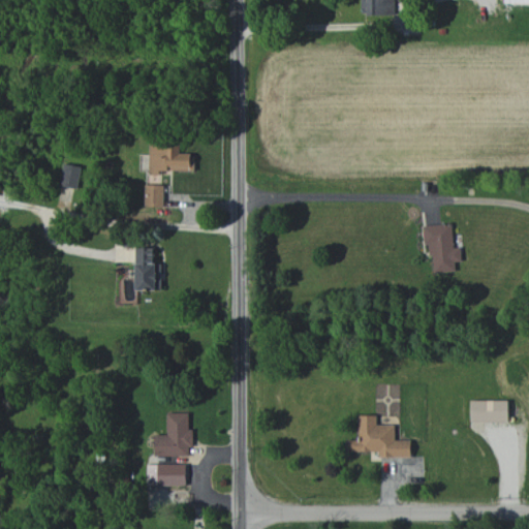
[(362,0),(362,16),(396,14),(395,0),(362,0)]
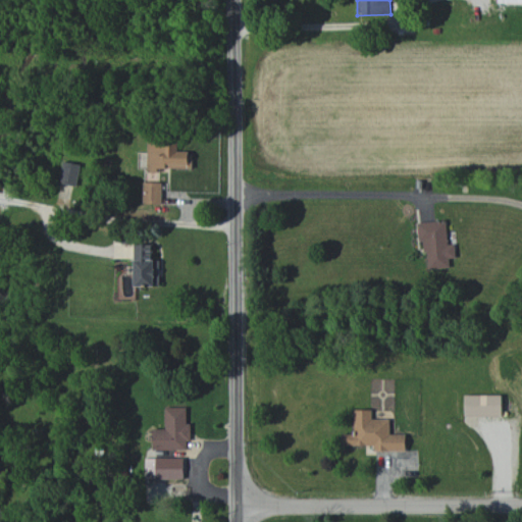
[(193,169),(193,152),(177,152),(178,141),(148,141),(148,169),(193,169)]
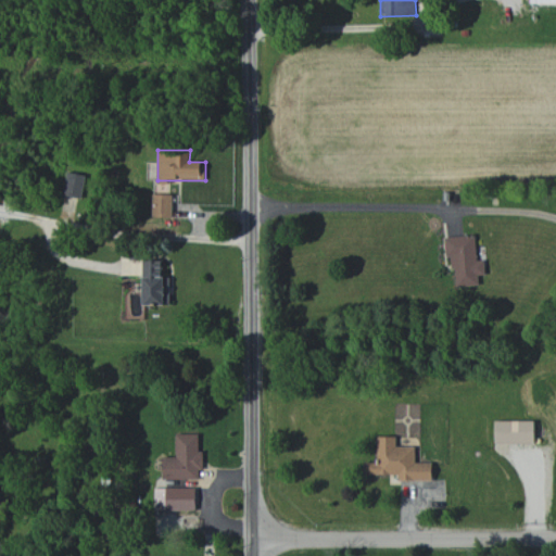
[(86,176),(67,172),(63,194),(80,199),(86,176)]
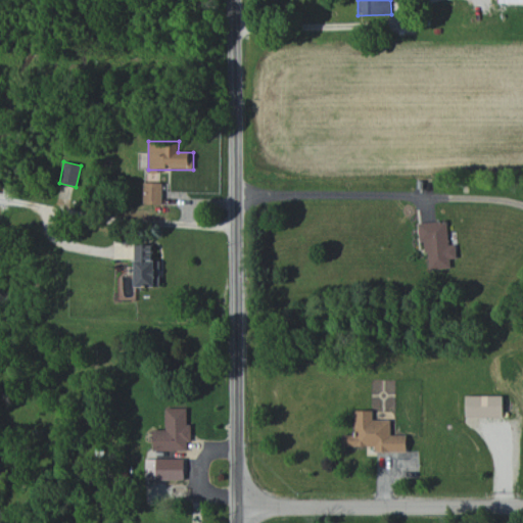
[(144,204),(162,204),(162,183),(144,183),(144,204)]
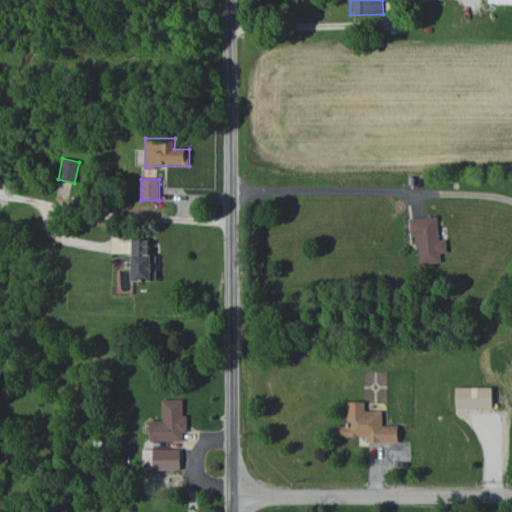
[(410,218),(411,237),(417,237),(419,264),(441,263),(441,253),(447,253),(446,240),(439,240),(437,216),(410,218)]
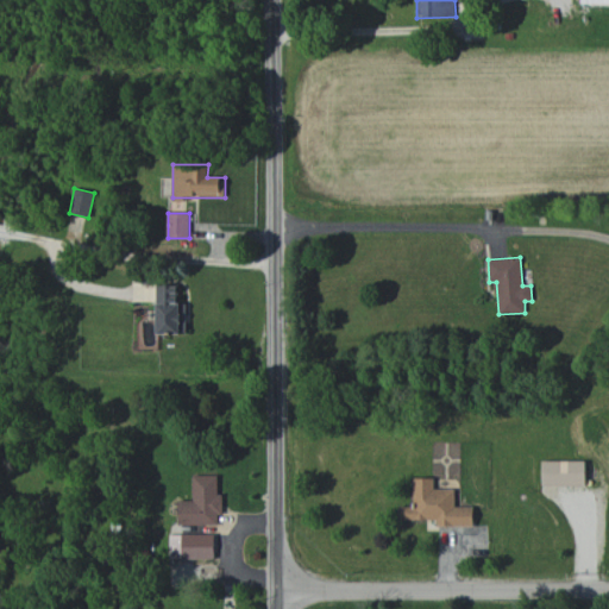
[(186,333),(186,303),(179,303),(179,284),(157,284),(157,334),(186,333)]
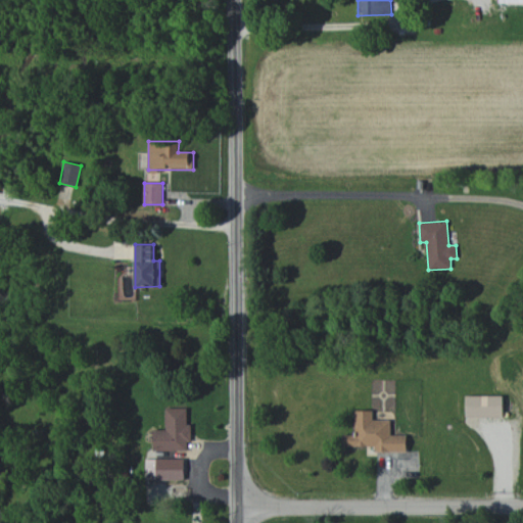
[(503,417),(503,396),(466,395),(466,417),(503,417)]
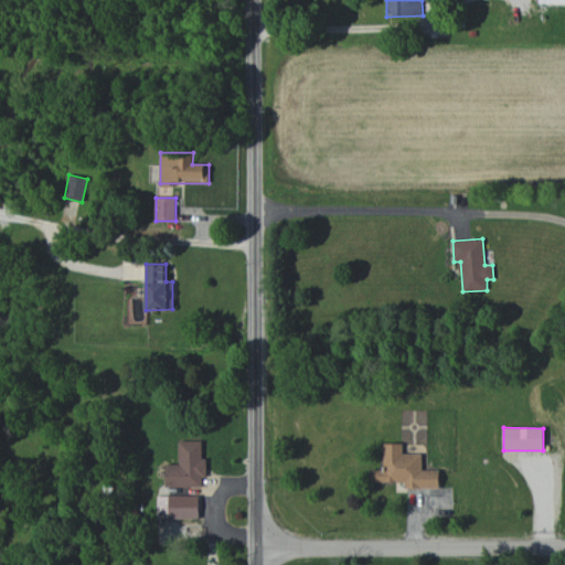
[(202,440),(179,441),(179,465),(166,465),(166,487),(202,486),(202,477),(206,477),(206,459),(202,459),(202,440)]
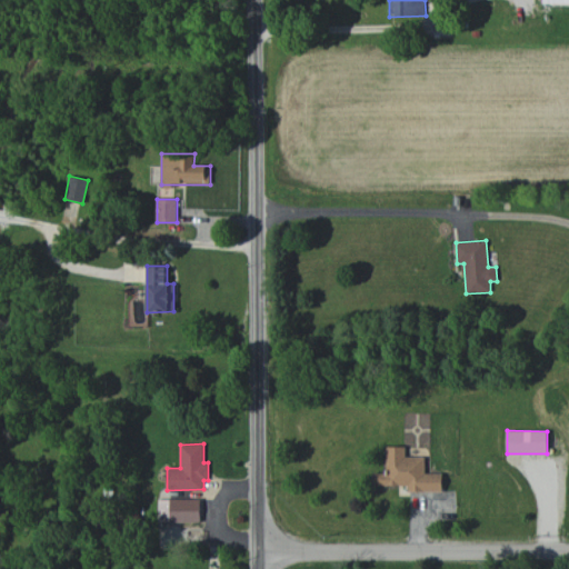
[(442,491),(442,472),(425,473),(425,457),(406,457),(406,447),(387,447),(387,473),(373,473),(375,486),(408,486),(408,492),(442,491)]
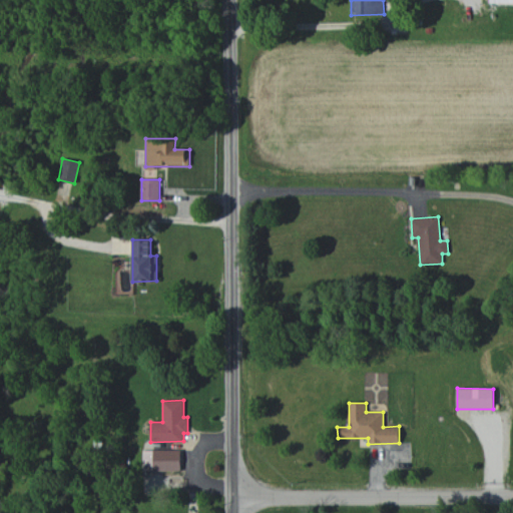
[(142,450),(143,471),(180,470),(179,450),(142,450)]
